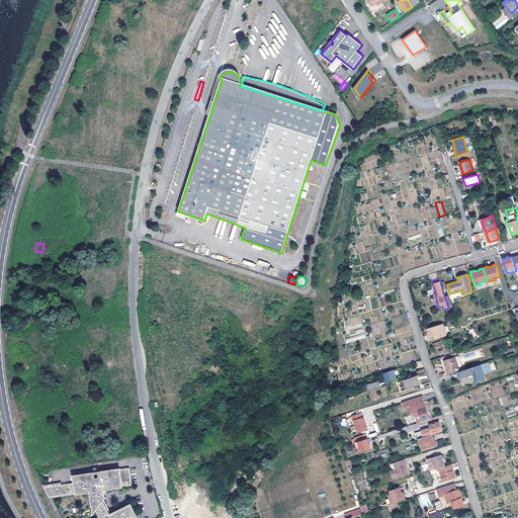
[(346,344),(366,338),(360,319),(338,326),(340,333),(352,330),(354,335),(344,338),(346,344)]
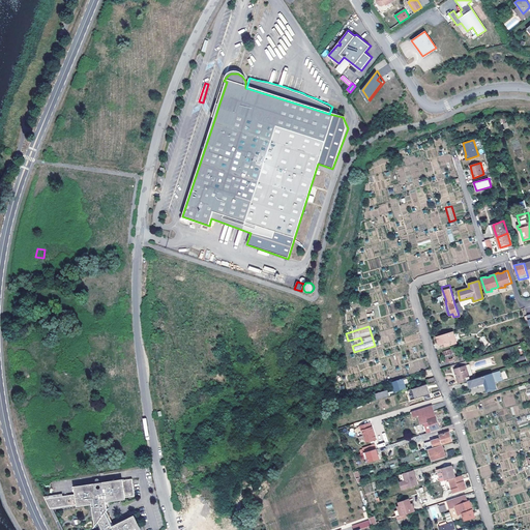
[(439,345),(444,343),(445,347),(457,344),(452,331),(436,336),(439,345)]
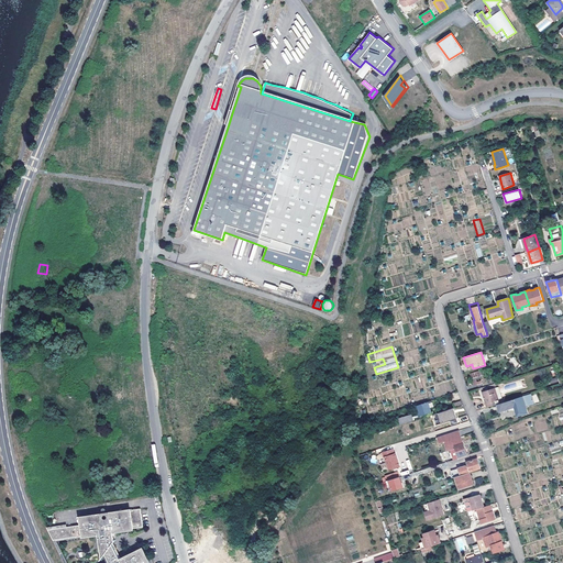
[(129,359),(120,357),(119,366),(128,368),(129,359)]
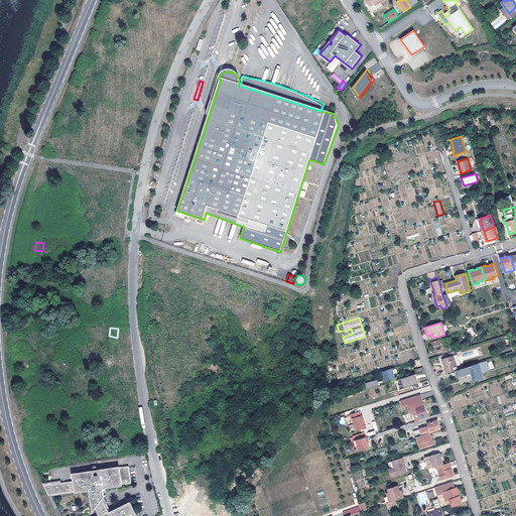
[(441,339),(430,342),(433,353),(444,350),(441,339)]
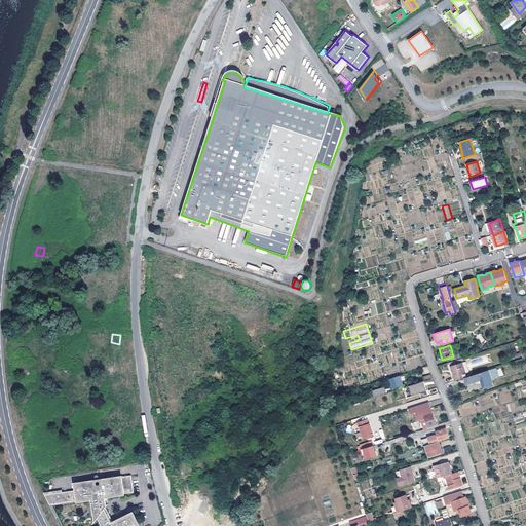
[(464,378),(465,377),(464,374),(468,373),(465,362),(450,367),(455,380),(464,378)]
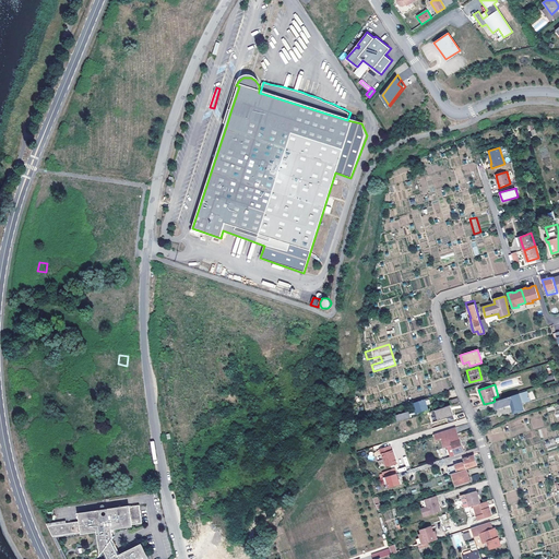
[(495,401),(494,402),(496,408),(510,403),(513,413),(523,409),(520,399),(524,397),(523,392),(495,401)]
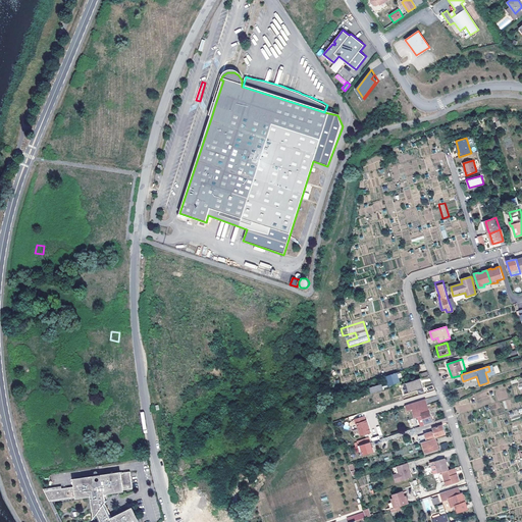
[(394,373),(385,376),(388,385),(397,383),(394,373)]
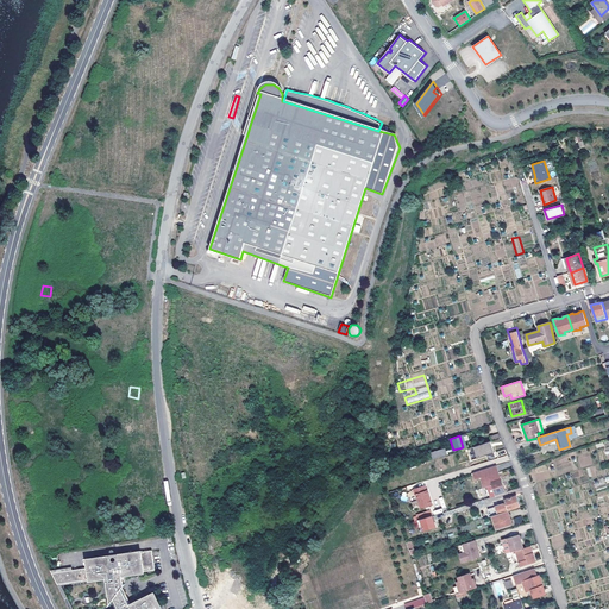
[(491,441),(473,446),(476,452),(478,451),(479,457),(493,453),(490,444),(491,444),(491,441)]
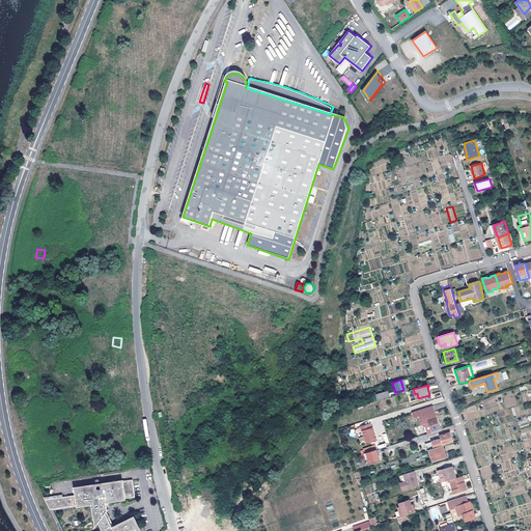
[(390,396),(388,390),(376,394),(378,400),(390,396)]
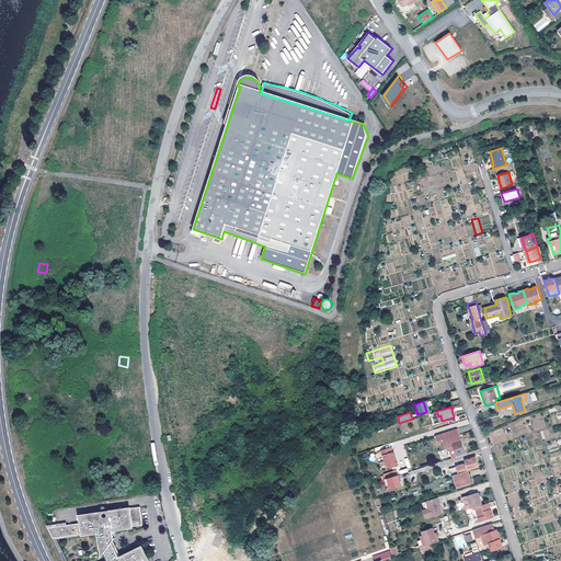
[(453,458),(466,454),(458,428),(442,434),(446,450),(450,449),(453,458)]
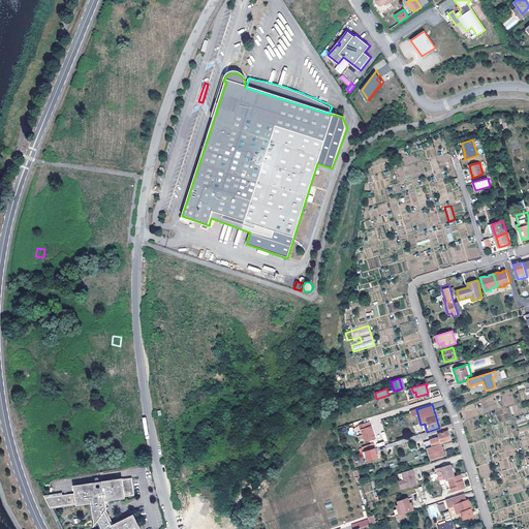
[(518,425),(526,422),(524,415),(516,418),(518,425)]
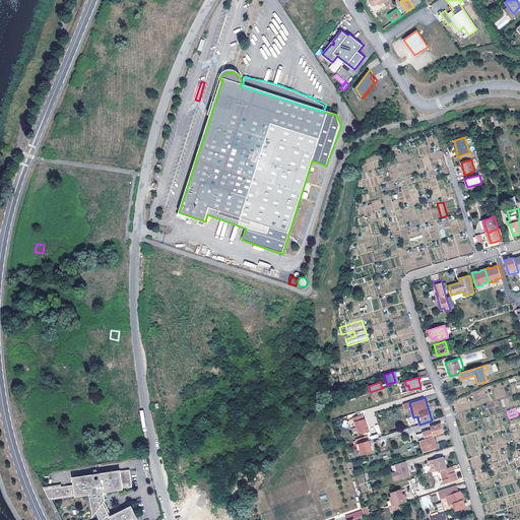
[(353,418),(355,423),(356,423),(361,435),(370,432),(366,419),(365,419),(364,415),(353,418)]
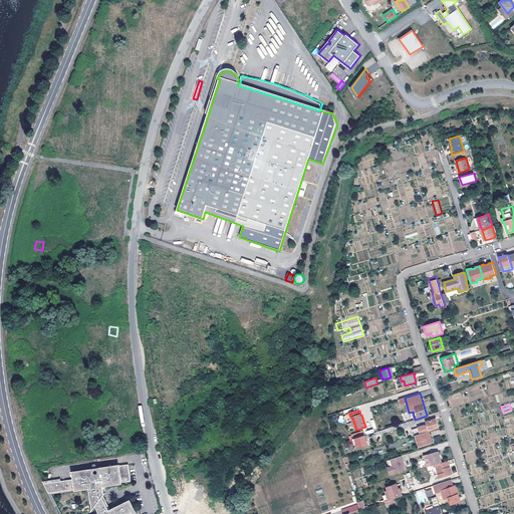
[(427,425),(422,426),(419,428),(420,434),(429,431),(430,431),(430,430),(439,427),(436,419),(426,422),(427,425)]
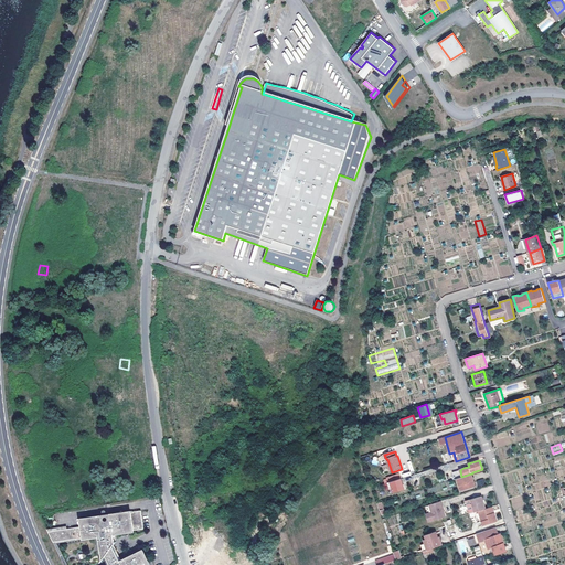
[(461,477),(457,478),(460,490),(476,484),(471,473),(461,477)]
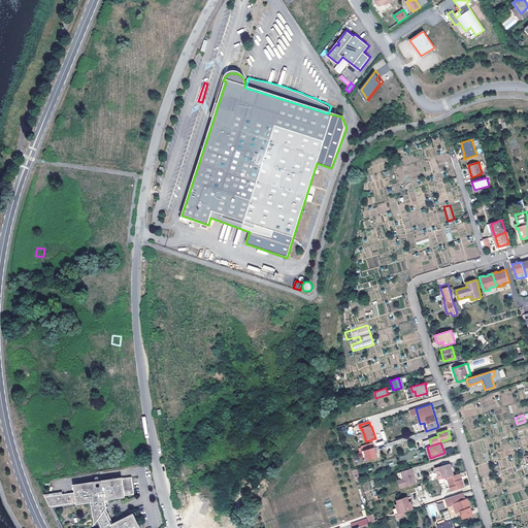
[(371,448),(367,449),(362,451),(364,457),(365,460),(377,456),(374,447),(371,448)]
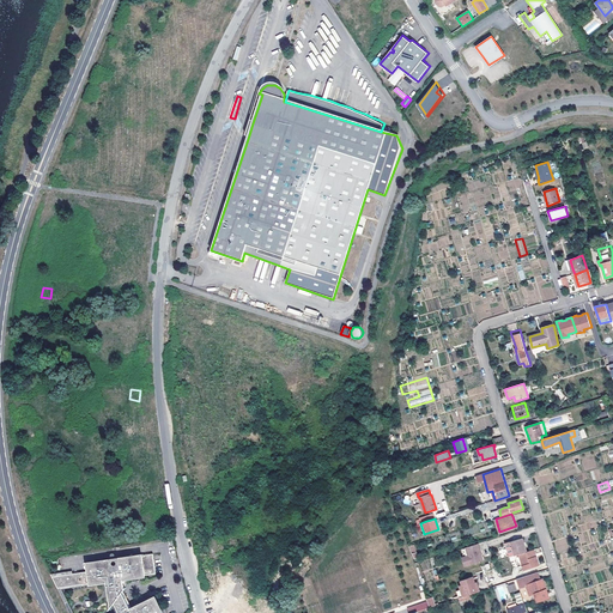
[(519,553),(527,551),(522,536),(510,541),(515,554),(519,553)]
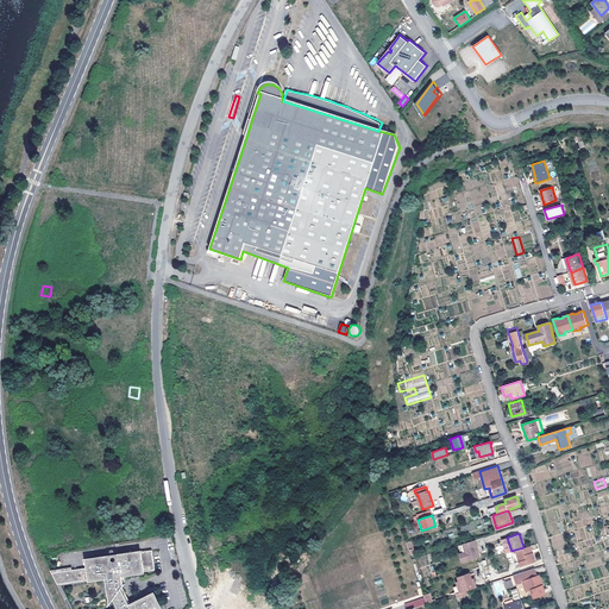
[(477,551),(472,540),(462,544),(464,552),(463,552),(458,554),(460,562),(479,556),(477,551)]
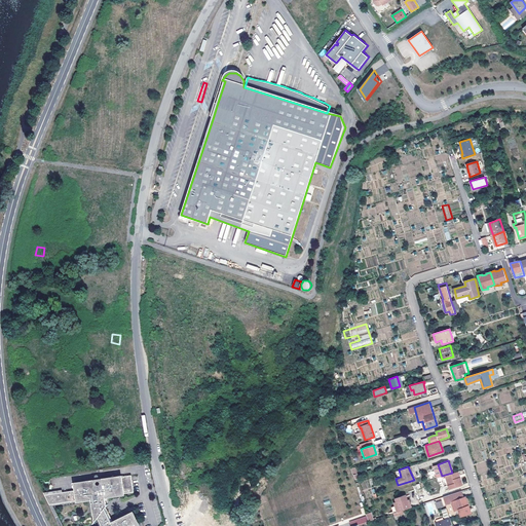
[(448,485),(461,481),(458,471),(452,473),(445,475),(448,485)]
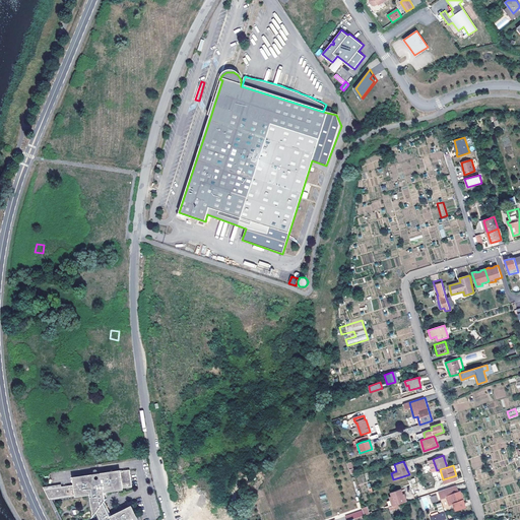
[(62,484),(44,486),(50,499),(84,495),(94,515),(98,512),(98,511),(102,519),(139,519),(135,511),(134,512),(131,507),(112,516),(105,502),(105,492),(105,490),(123,488),(133,485),(130,469),(123,470),(124,475),(122,475),(121,468),(116,469),(102,471),(92,473),(78,475),(78,474),(73,475),(74,482),(62,484)]
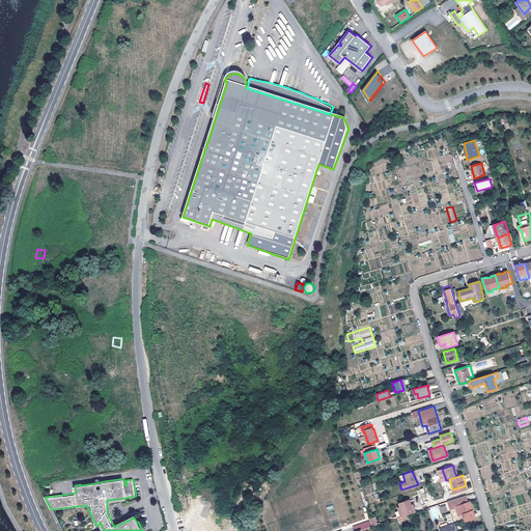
[(466,485),(452,490),(454,494),(467,490),(466,485)]
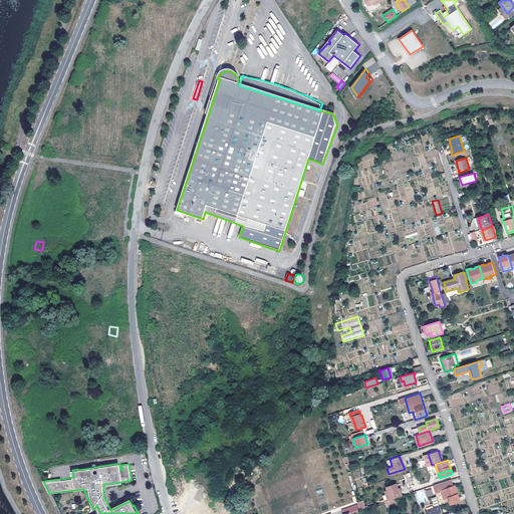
[(451,479),(433,485),(435,492),(440,490),(453,486),(451,479)]
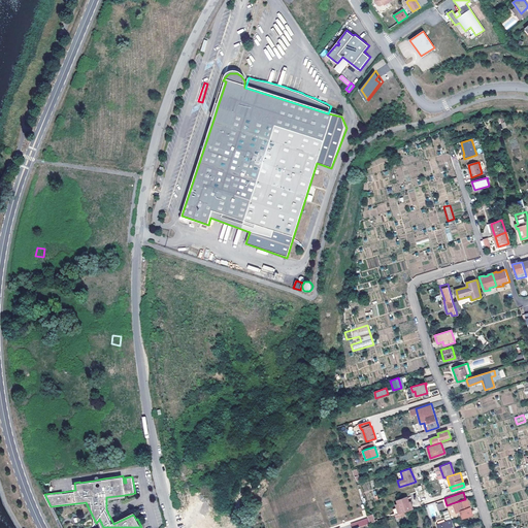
[(468,507),(465,499),(452,503),(455,513),(460,510),(462,518),(472,515),(470,506),(468,507)]
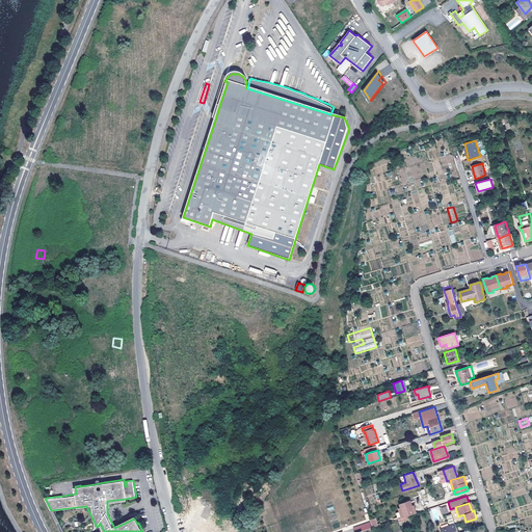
[(411,504),(401,507),(402,510),(404,516),(410,514),(415,513),(411,504)]
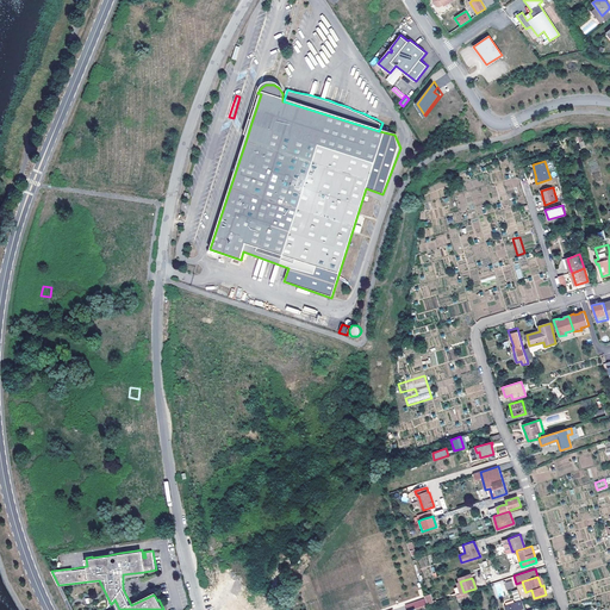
[(97,582),(110,607),(111,604),(99,580),(58,585),(69,609),(73,609),(62,586),(97,582)]
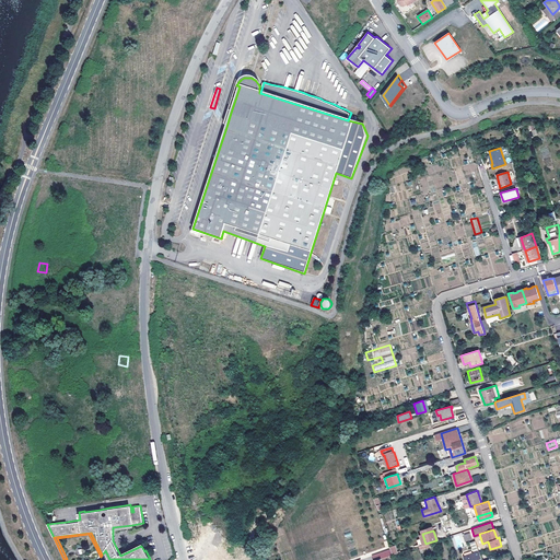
[(113,539),(113,540),(120,556),(141,546),(144,551),(146,550),(142,545),(120,555),(113,539)]
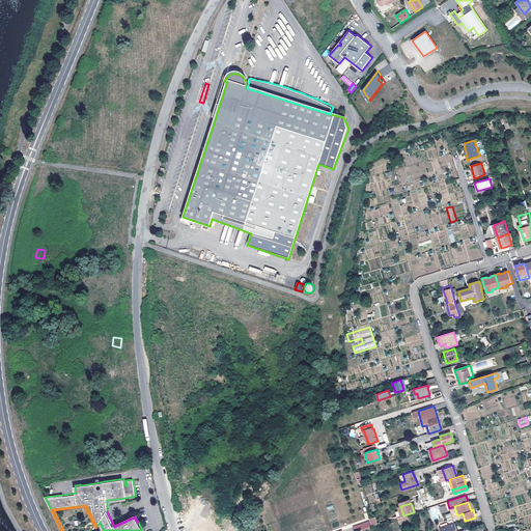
[(456,530),(450,512),(446,514),(449,524),(439,528),(440,530),(456,530)]
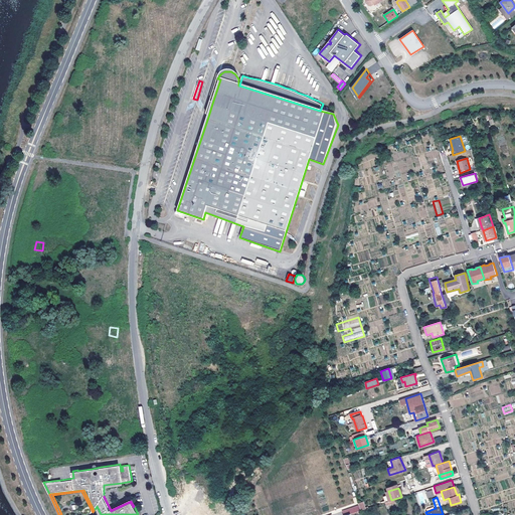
[(357,500),(360,510),(365,509),(362,498),(357,500)]
